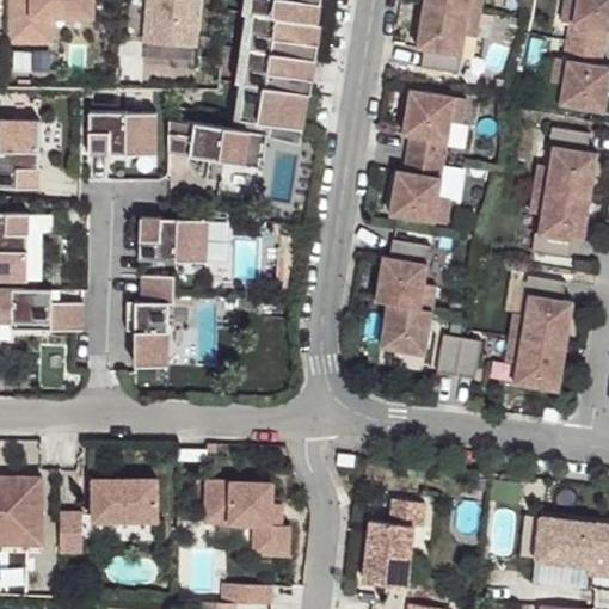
[(12,0),(12,36),(57,36),(57,8),(97,10),(97,0),(12,0)]
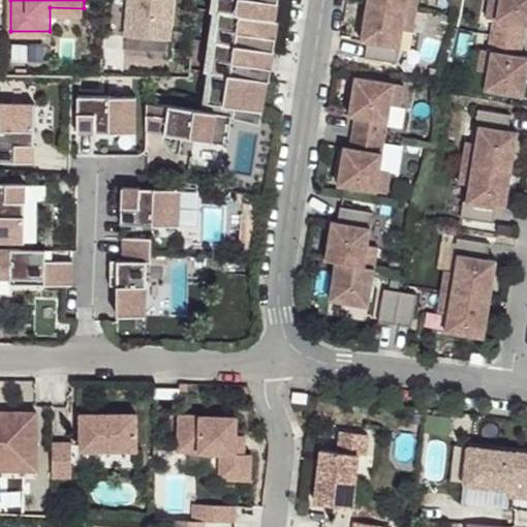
[(125,0),(122,42),(168,47),(172,0),(125,0)]
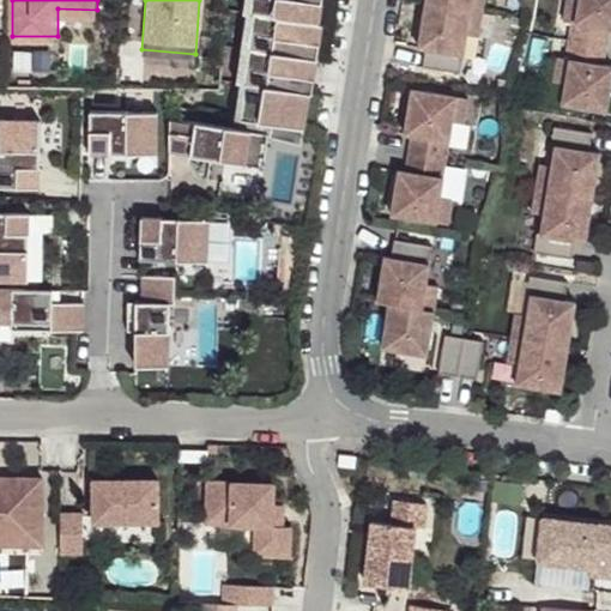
[(243,0),(241,16),(244,17),(235,85),(239,86),(233,121),(302,132),(304,110),(296,109),(298,95),(302,95),(304,80),(312,82),(315,62),(308,60),(309,46),(318,47),(321,26),(318,25),(320,5),(312,4),(312,0),(243,0)]
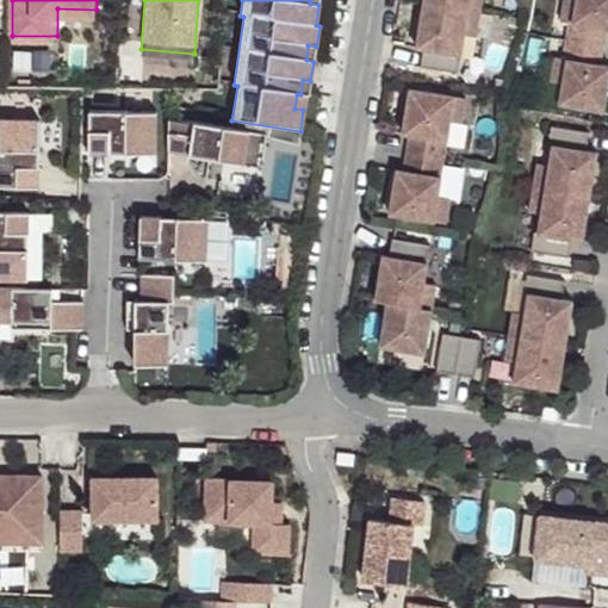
[(425,0),(416,45),(423,47),(420,64),(458,73),(465,35),(477,37),(482,0),(425,0)]
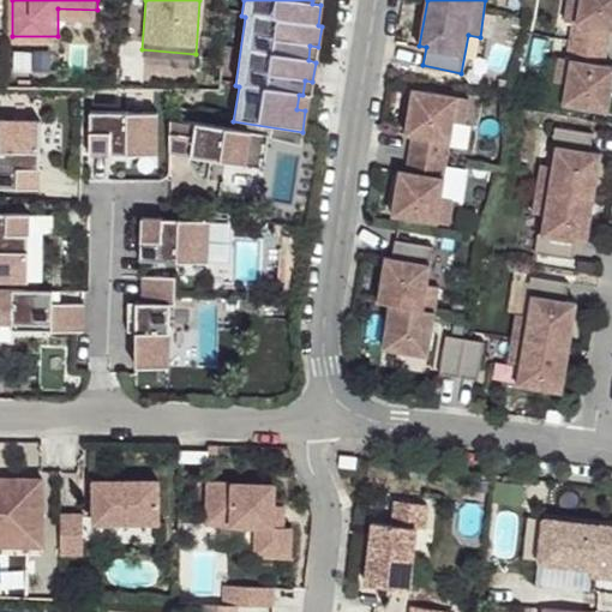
[(611,0),(569,0),(565,21),(574,23),(568,59),(559,58),(556,81),(568,84),(565,105),(609,112),(611,91),(611,65),(605,65),(611,29),(611,28),(611,0)]
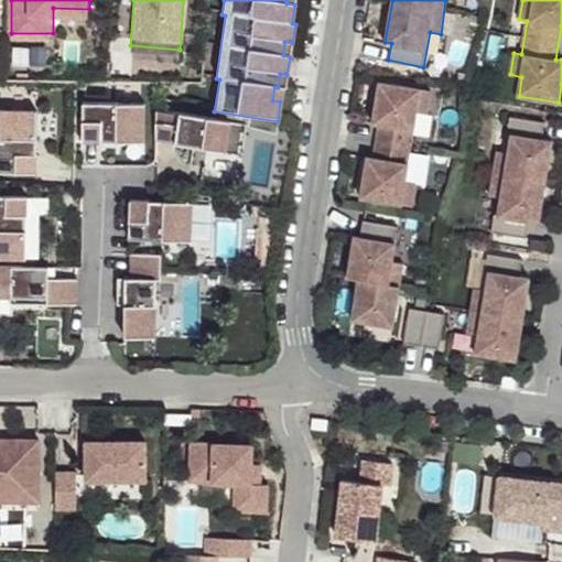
[(292,43),(284,42),(283,55),(290,57),(292,43)]
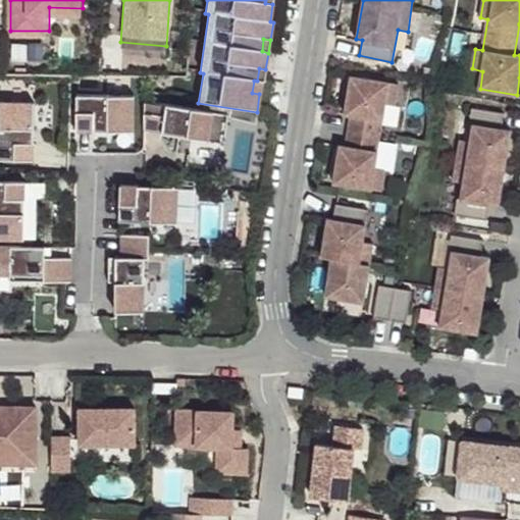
[(265,69),(259,68),(257,81),(261,82),(263,82),(265,69)]
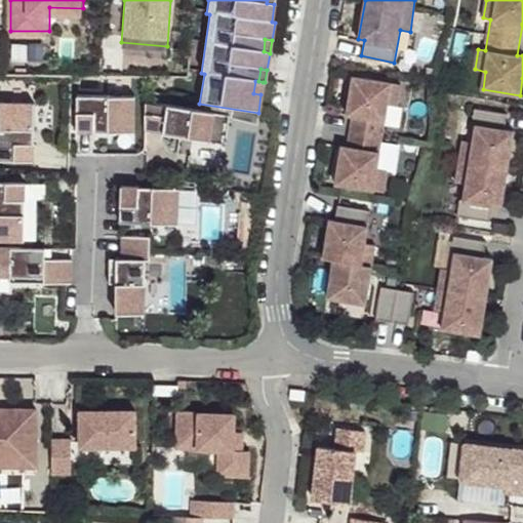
[(402,84),(354,77),(348,115),(353,115),(349,147),(343,146),(336,184),(385,192),(388,170),(377,169),(386,121),(388,103),(398,106),(402,84)]
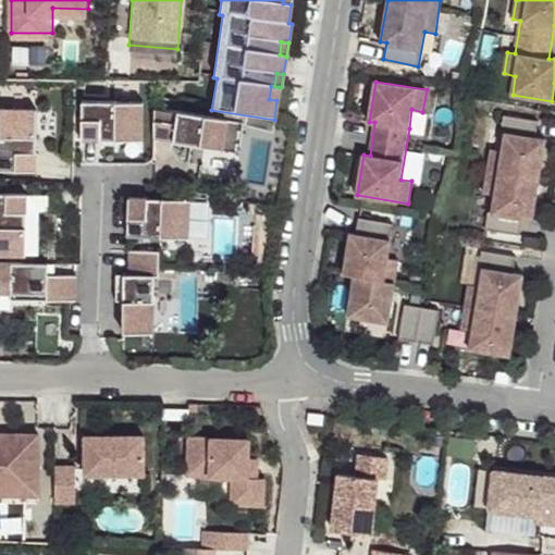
[(274,86),(271,86),(269,99),(276,100),(279,87),(274,86)]
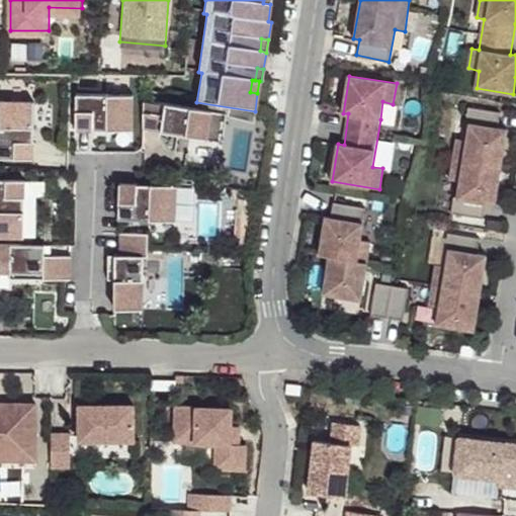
[(74,96),(74,132),(92,132),(92,125),(104,125),(104,132),(131,132),(132,96),(74,96)]
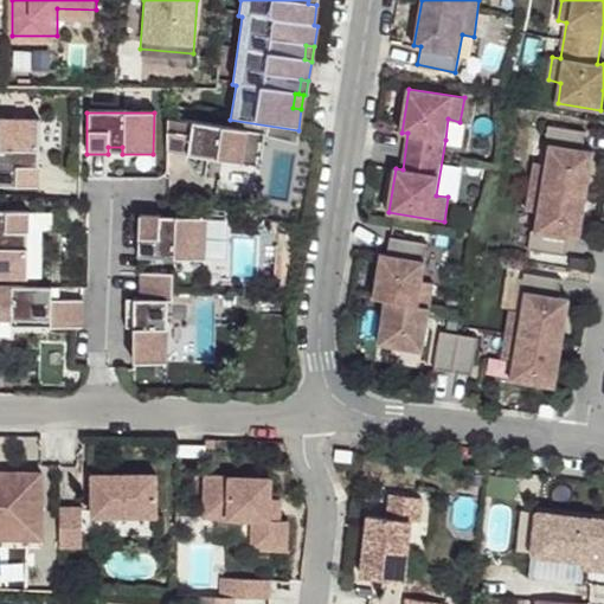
[(0,186),(37,187),(37,167),(30,167),(30,152),(37,152),(37,121),(0,120),(0,186)]
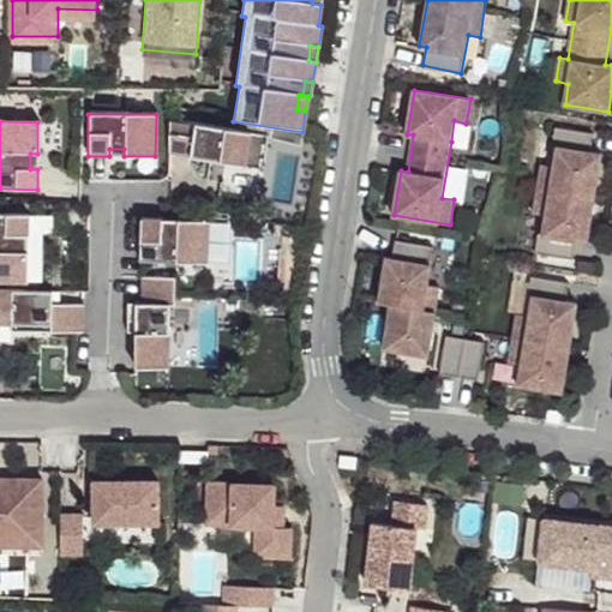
[(268,137),(169,121),(168,155),(263,171),(268,137)]
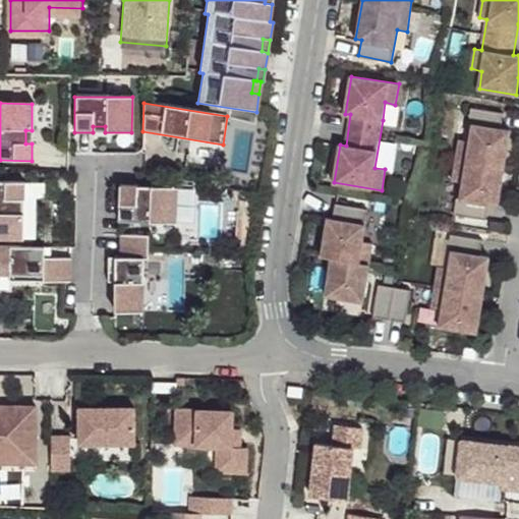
[(501,128),(504,113),(472,108),(469,123),(472,123),(470,140),(460,139),(452,180),(463,182),(461,198),(457,198),(455,215),(486,219),(488,204),(498,206),(510,130),(501,128)]
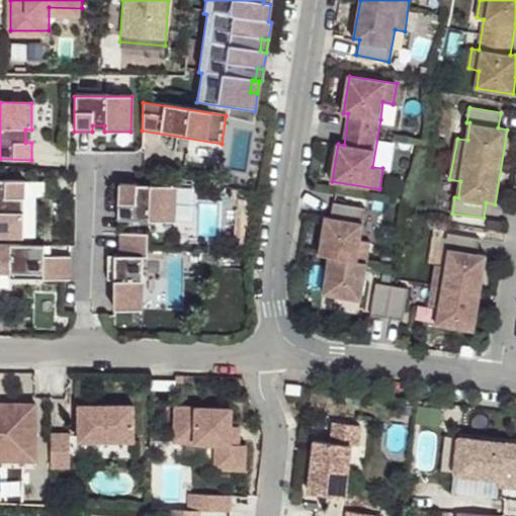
[(22,199),(22,182),(0,181),(0,238),(22,239),(22,212),(16,212),(16,199),(22,199)]
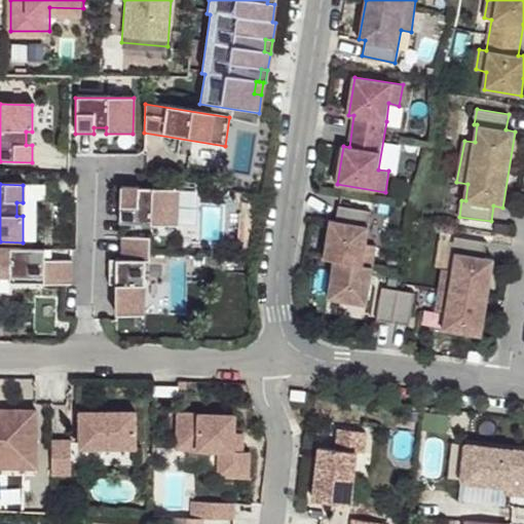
[(178,190),(119,188),(118,224),(176,226),(178,190)]
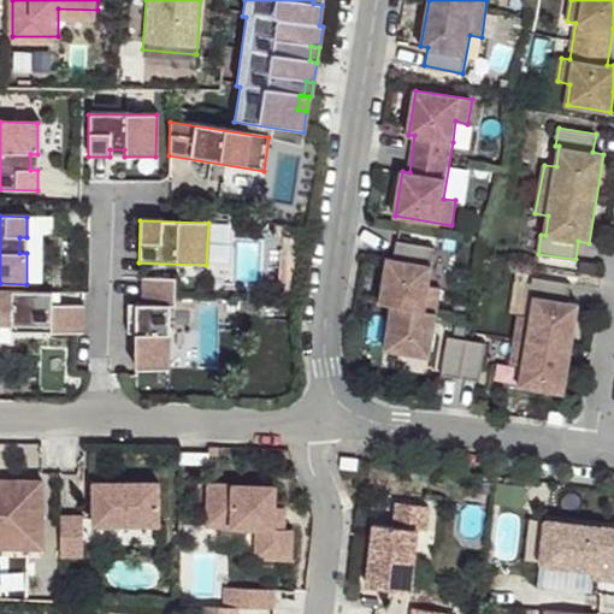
[(397,241),(394,259),(432,265),(436,247),(397,241)]
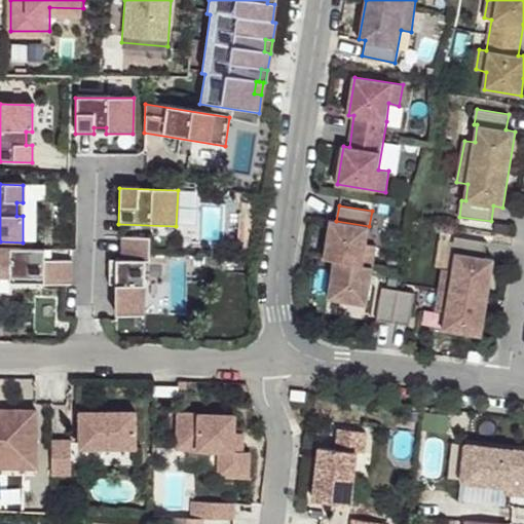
[(369,226),(331,220),(325,258),(335,260),(373,266),(376,246),(367,244),(369,226)]
